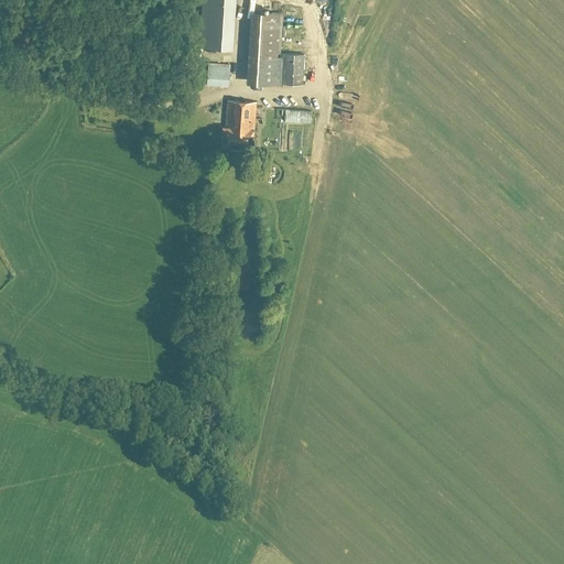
[(204,0),(204,17),(235,19),(235,0),(204,0)]
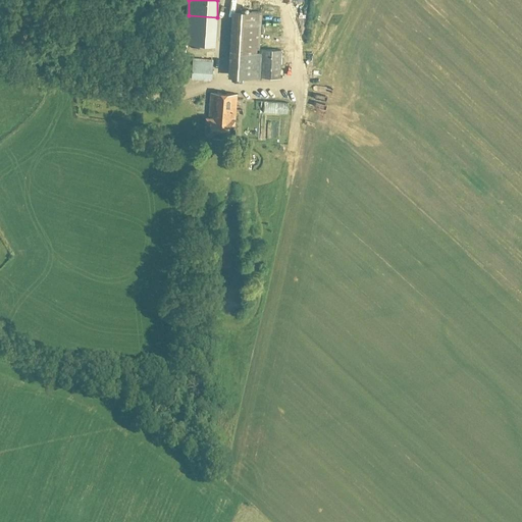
[(241,11),(237,76),(280,80),(281,51),(262,49),(261,61),(258,61),(261,13),(241,11)]
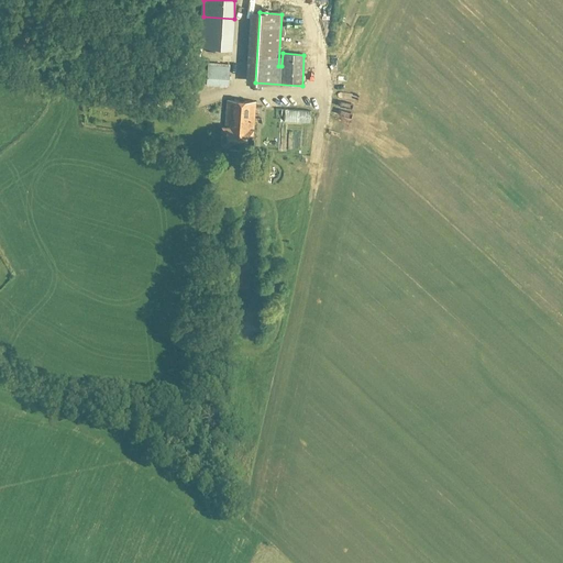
[(234,19),(203,17),(201,48),(231,51),(234,19)]
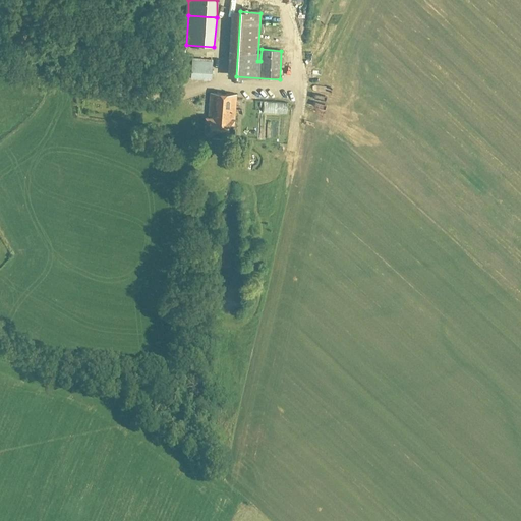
[(192,59),(191,79),(211,80),(213,60),(192,59)]
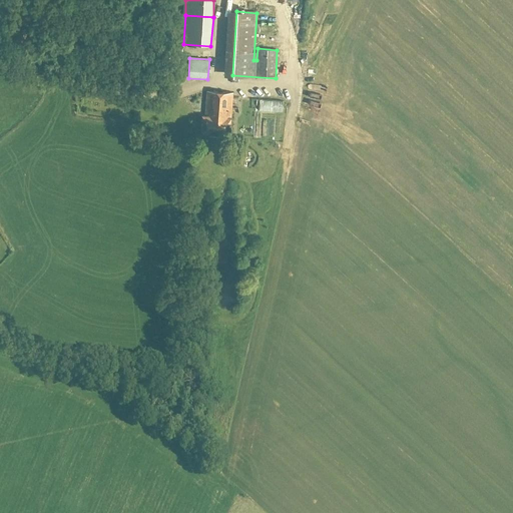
[(205,116),(201,116),(200,133),(201,134),(202,137),(209,138),(211,134),(229,135),(232,92),(206,91),(205,116)]
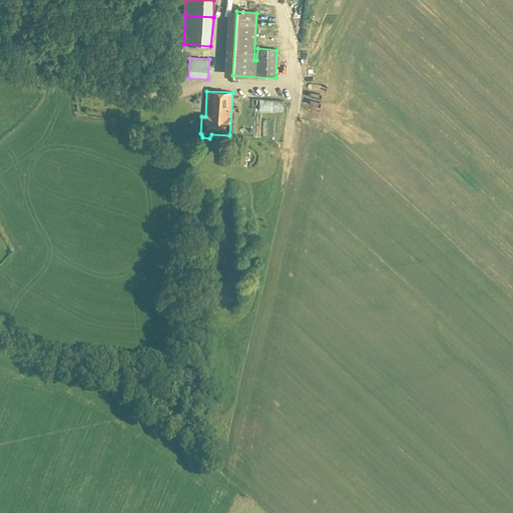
[(270,101),(271,108),(279,107),(279,100),(270,101)]
